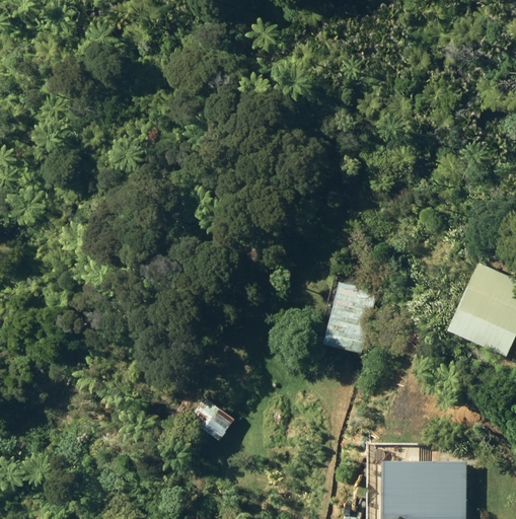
[(447,331),(506,357),(515,334),(515,278),(480,263),(447,331)]
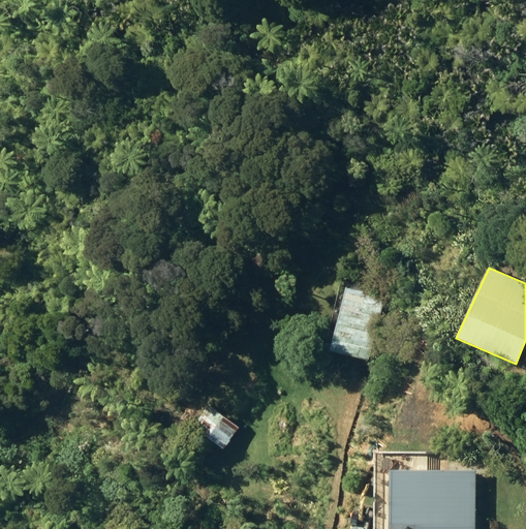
[(391,299),(360,290),(340,366),(371,374),(391,299)]
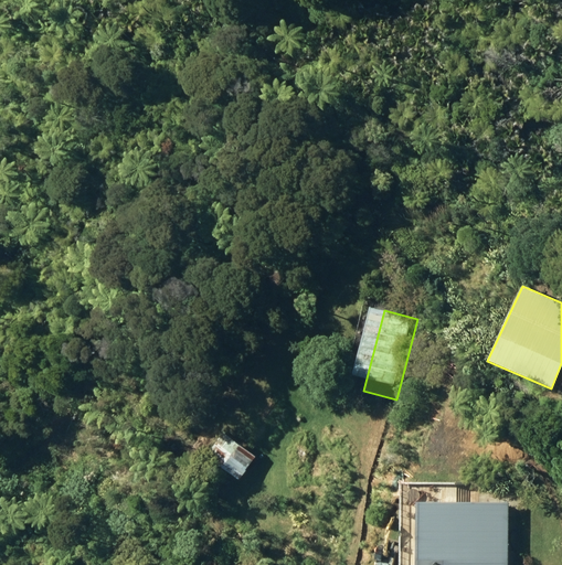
[(560,394),(520,376),(512,394),(552,411),(560,394)]
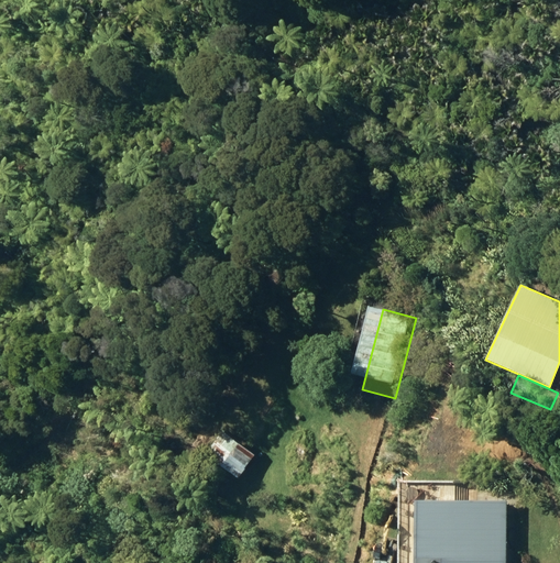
[(206,454),(239,478),(256,454),(223,431),(206,454)]
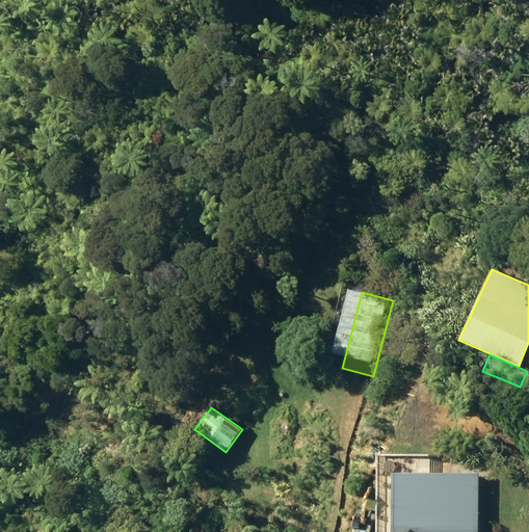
[(476,531),(478,474),(391,473),(390,531),(476,531)]
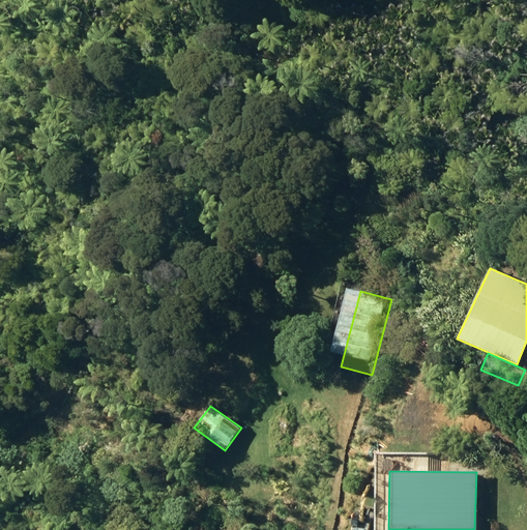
All buildings are outlined.
